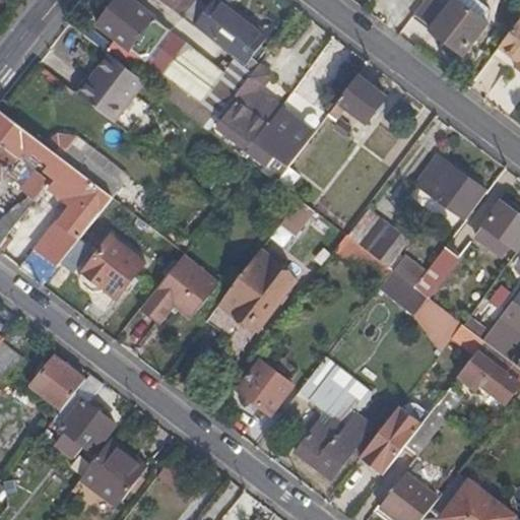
[(129,0),(116,0),(96,25),(128,50),(145,62),(170,29),(153,17),(129,0)]
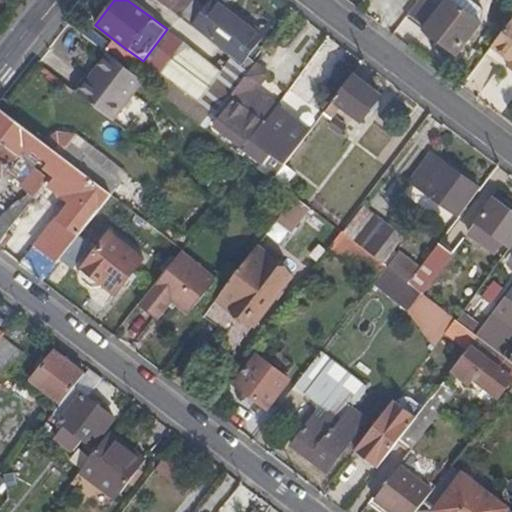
[(156,0),(181,18),(195,0),(156,0)]
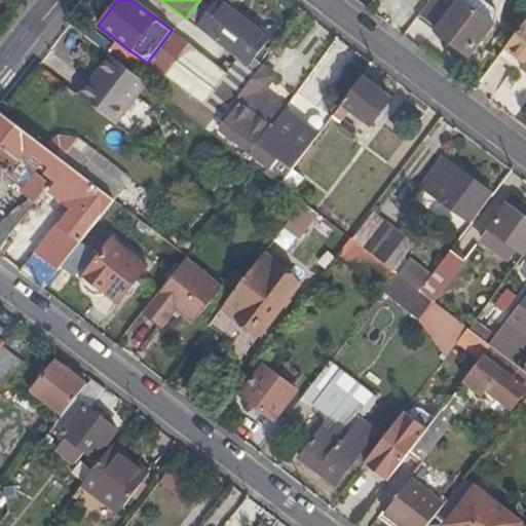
[(238,59),(250,67),(271,39),(220,0),(216,0),(196,27),(238,59)]
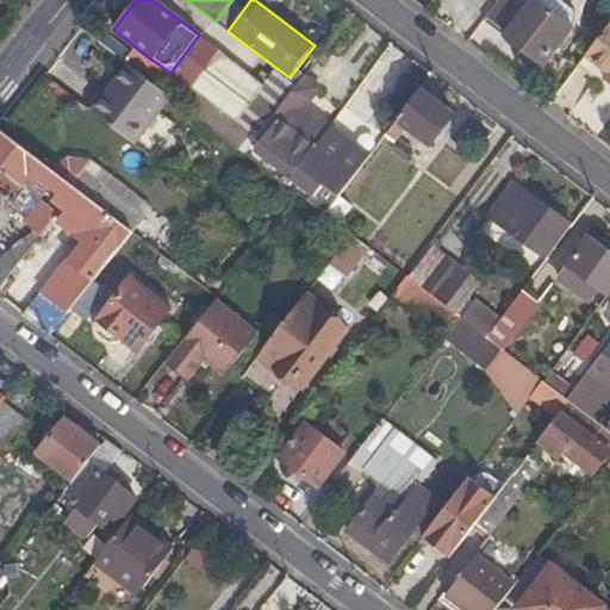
[(497,0),(483,19),(542,66),(572,29),(573,25),(574,11),(559,0),(497,0)]
